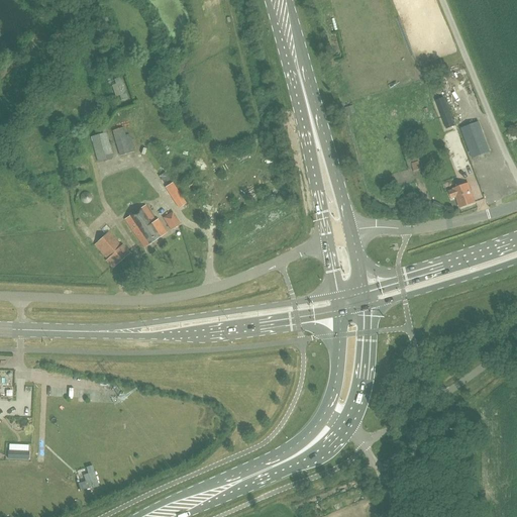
[(78,75),(85,80),(91,73),(84,68),(78,75)]
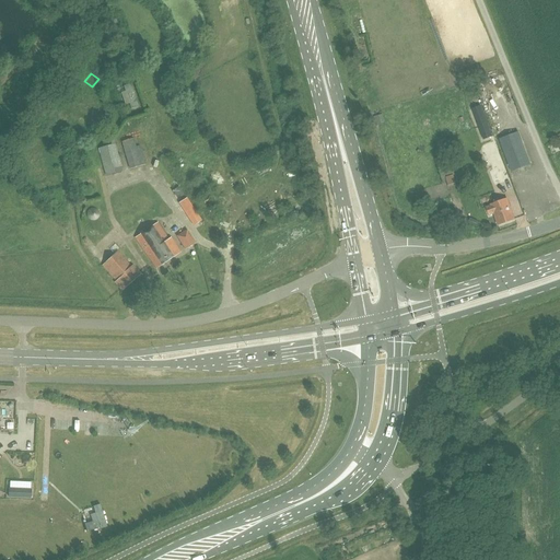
[(485,116),(481,105),(475,108),(478,118),(485,116)]
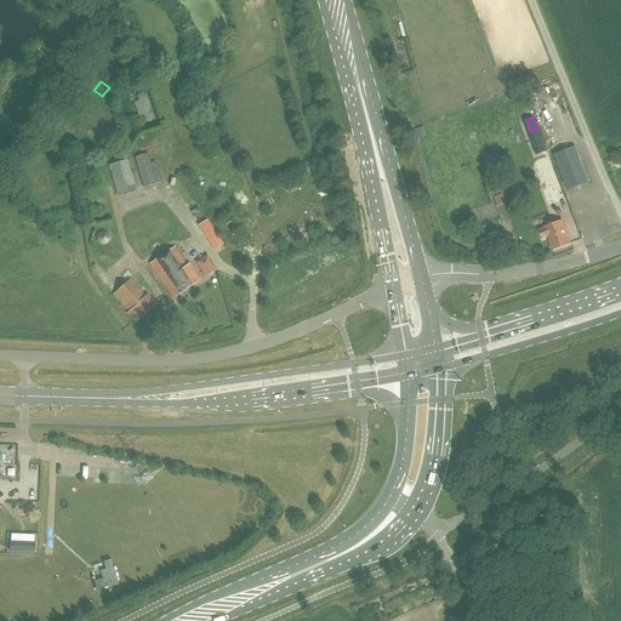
[(540,158),(531,135),(518,140),(527,163),(540,158)]
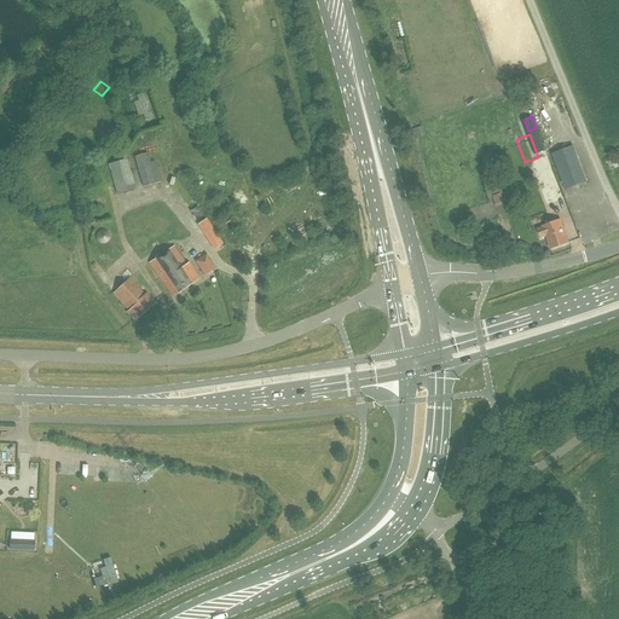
[(565,189),(586,181),(573,145),(551,154),(565,189)]
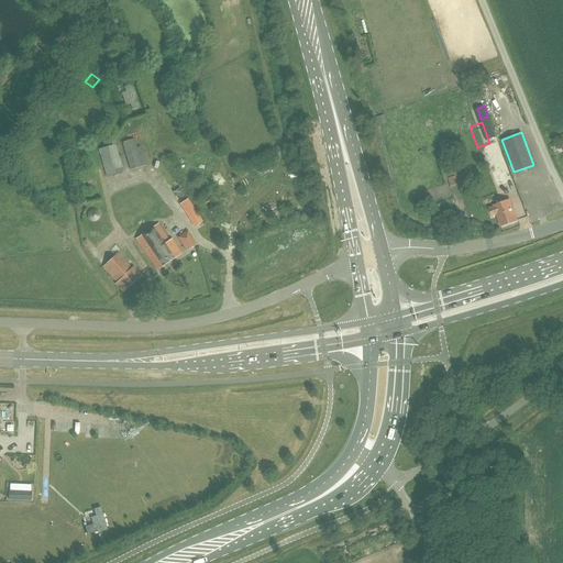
[(134,139),(122,143),(130,169),(146,165),(147,165),(141,145),(136,146),(134,139)]
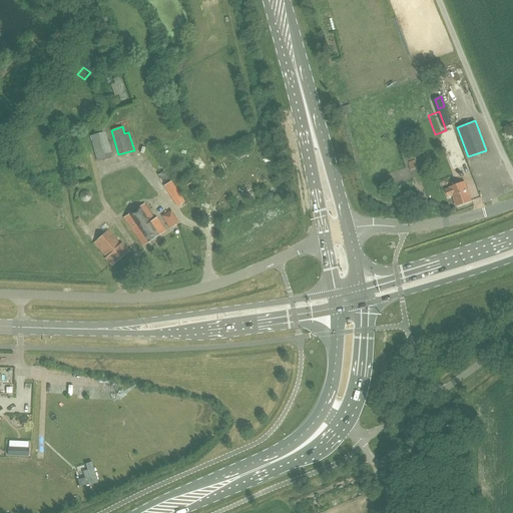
[(77,148),(75,138),(76,137),(75,131),(63,133),(64,140),(66,150),(77,148)]
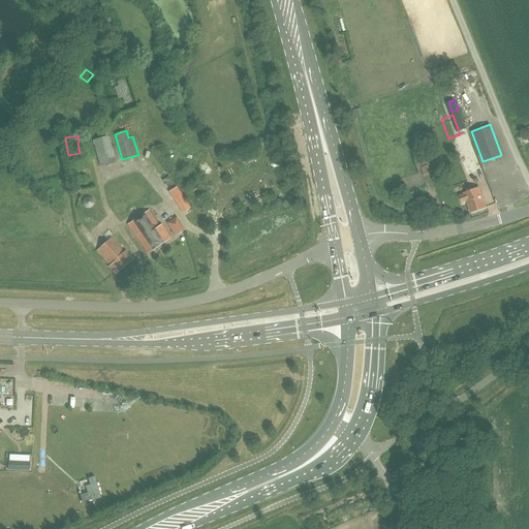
[(109,135),(92,139),(100,165),(116,161),(109,135)]
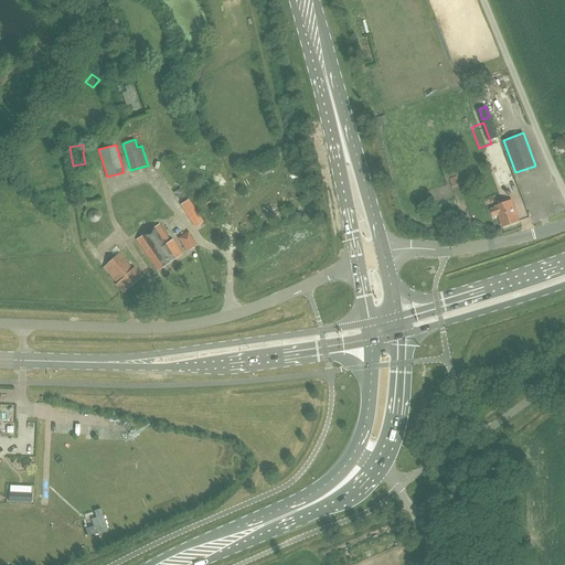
[(458,176),(449,178),(452,188),(460,185),(458,176)]
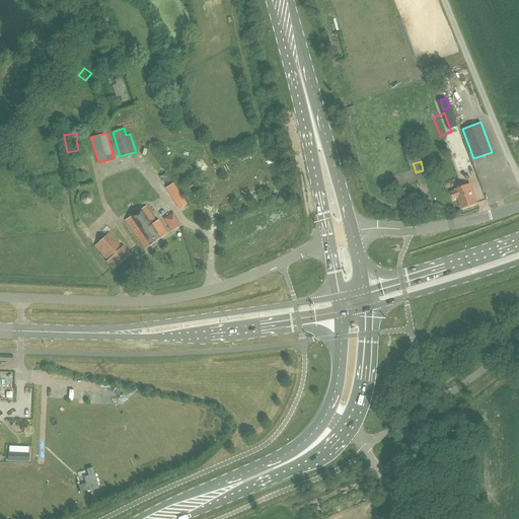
[(172,183),(165,188),(179,209),(187,204),(172,183)]
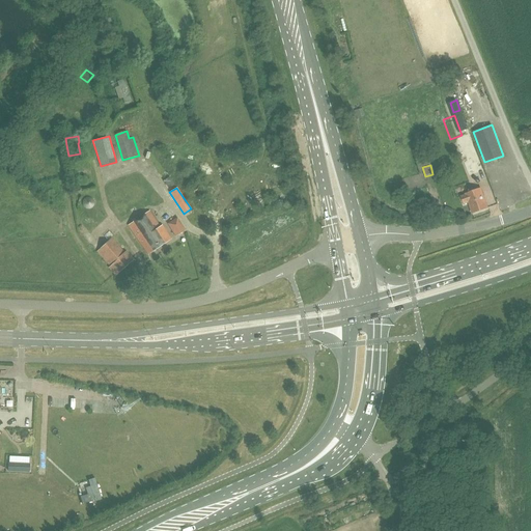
[(217,198),(225,195),(223,189),(215,191),(217,198)]
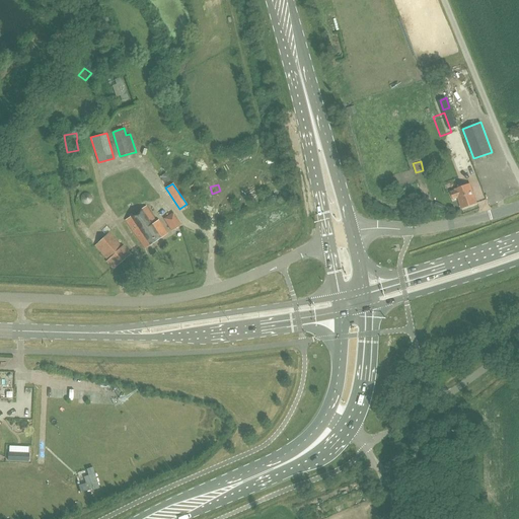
[(461,208),(476,203),(469,184),(455,190),(455,191),(451,192),(453,199),(458,198),(461,208)]
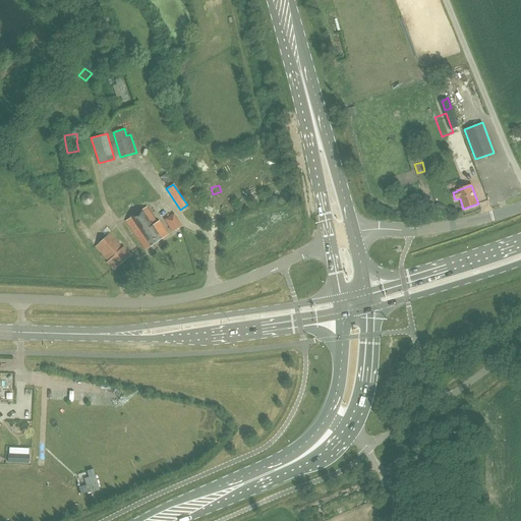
[(168,235),(159,221),(157,223),(147,208),(126,221),(146,249),(168,235)]
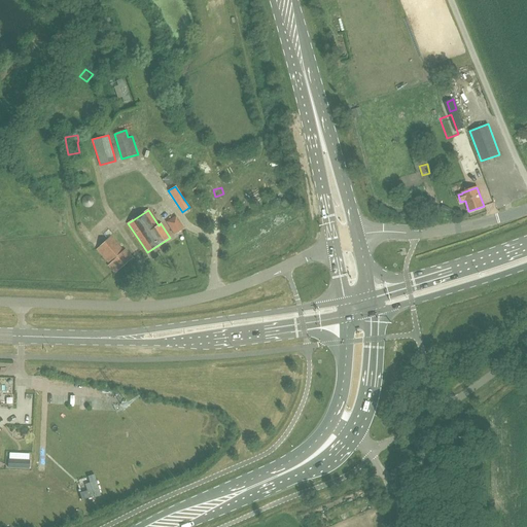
[(174,235),(184,229),(176,215),(166,222),(174,235)]
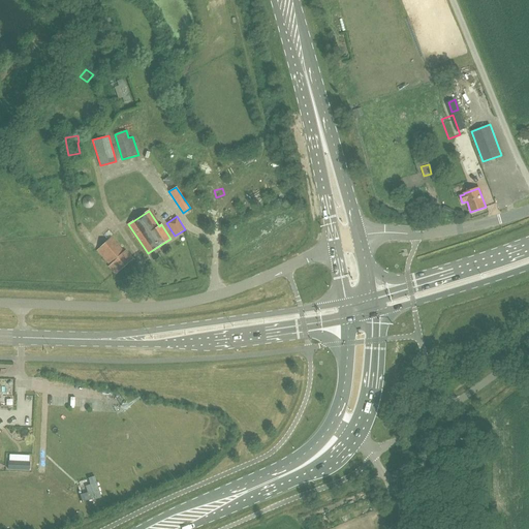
[(95,251),(109,266),(107,267),(115,275),(133,258),(126,250),(124,251),(112,237),(95,251)]
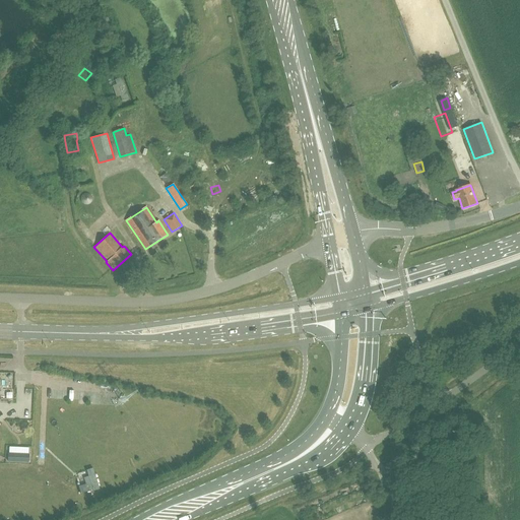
[(8,453),(8,461),(28,462),(28,454),(8,453)]
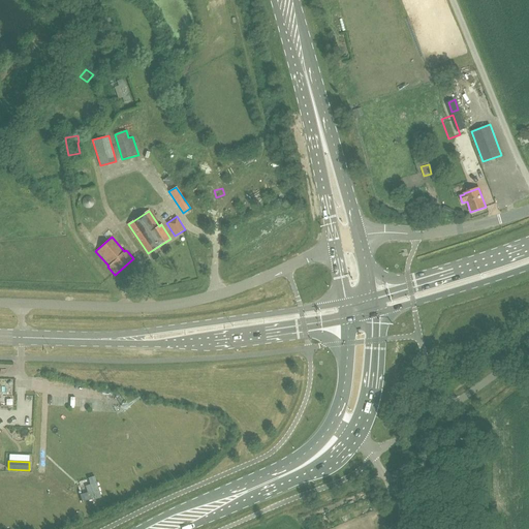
[(87,479),(79,481),(81,494),(80,494),(82,501),(103,497),(102,490),(95,491),(95,486),(89,487),(87,479)]
